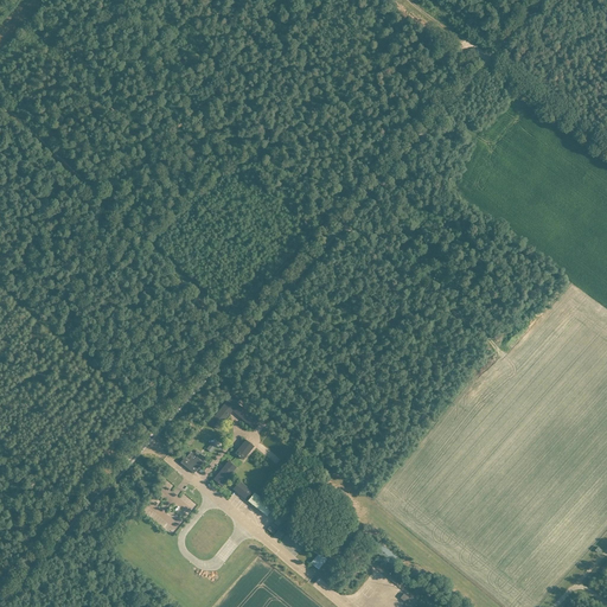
[(232,411),(255,429),(260,422),(238,404),(241,401),(232,394),(210,422),(217,429),(232,411)]
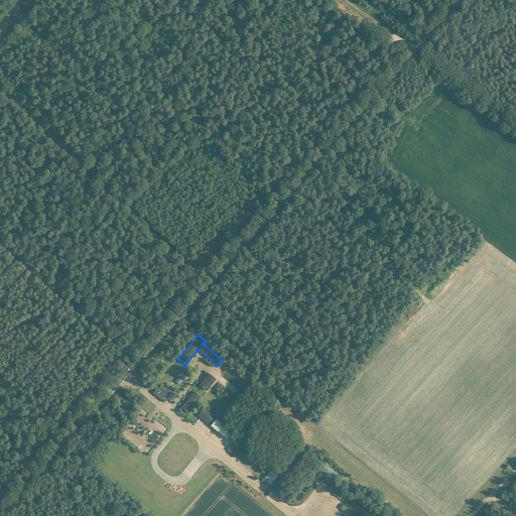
[(207,391),(216,379),(209,374),(200,385),(207,391)]
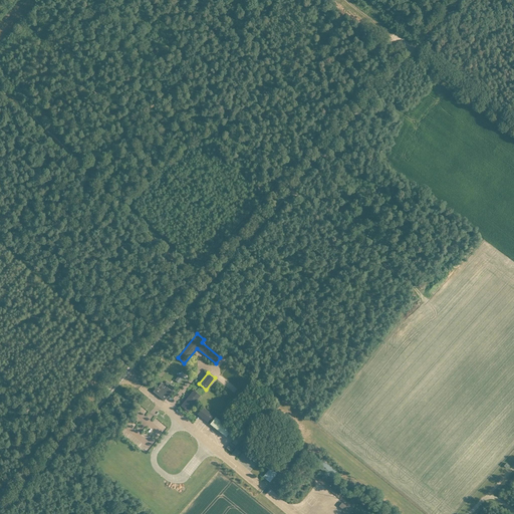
[(153,392),(154,393),(165,401),(172,392),(162,383),(158,389),(157,388),(153,392)]
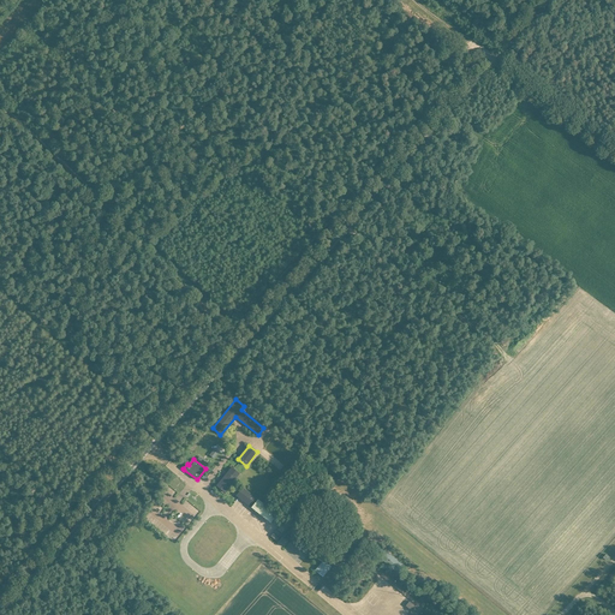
[(240,473),(232,467),(216,485),(225,493),(240,473)]
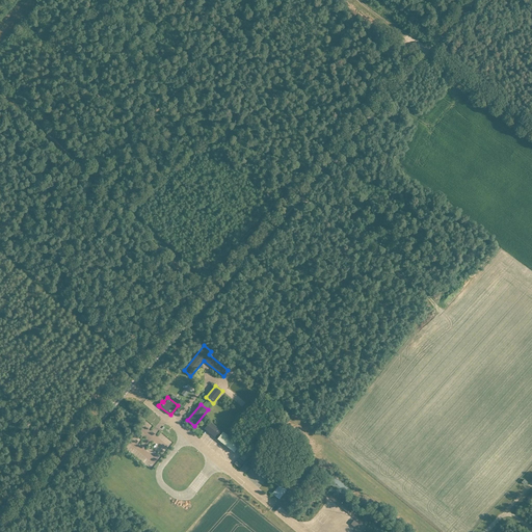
[(218,411),(213,407),(208,415),(213,419),(218,411)]
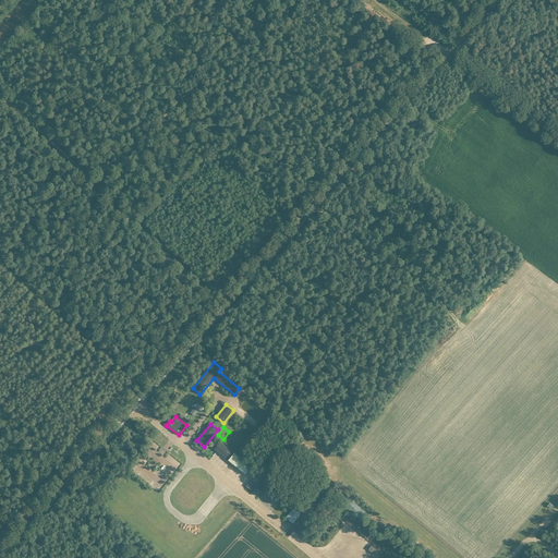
[(220,441),(215,449),(245,474),(252,466),(220,441)]
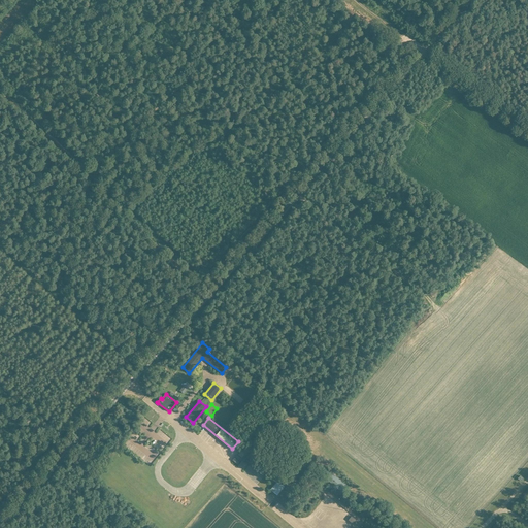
[(238,465),(243,469),(248,465),(242,461),(238,465)]
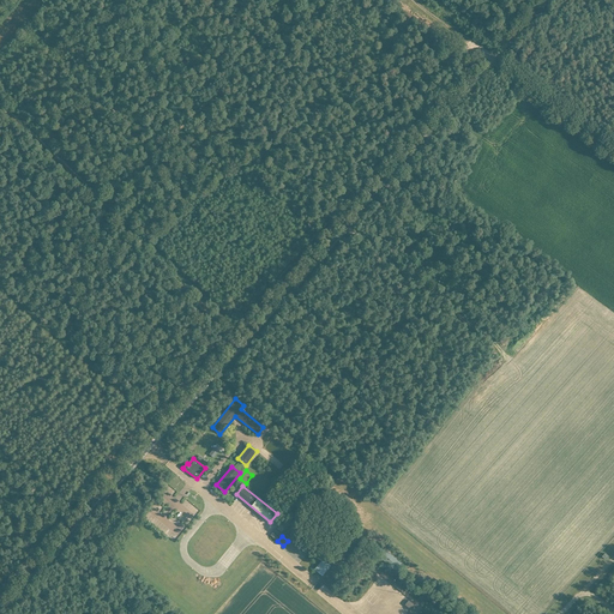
[(402,565),(381,547),(375,554),(397,572),(402,565)]
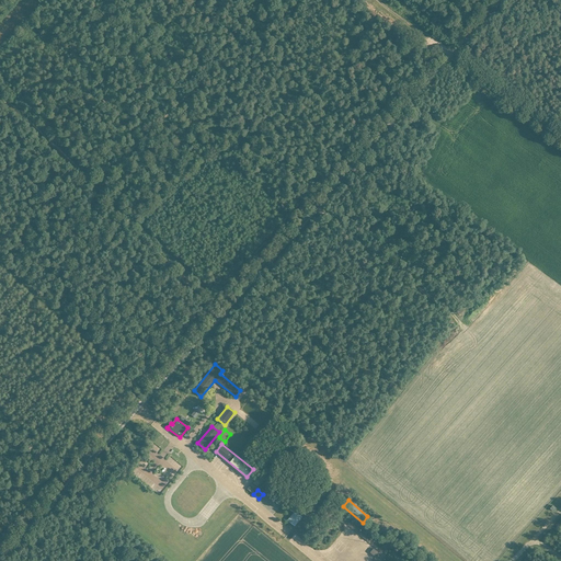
[(287,521),(295,526),(302,516),(295,511),(287,521)]
